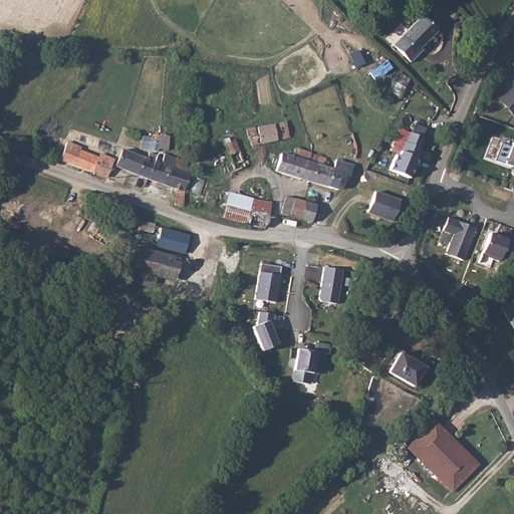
[(439,31),(425,18),(395,47),(412,64),(422,55),(418,53),(439,31)]
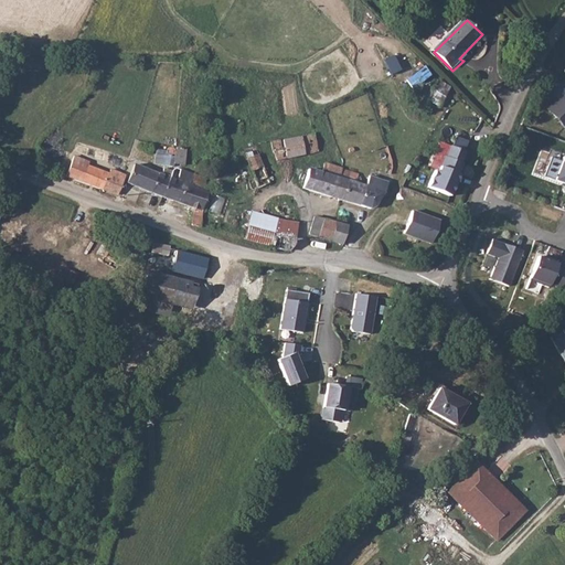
[(383,57),(388,73),(398,70),(393,54),(383,57)]
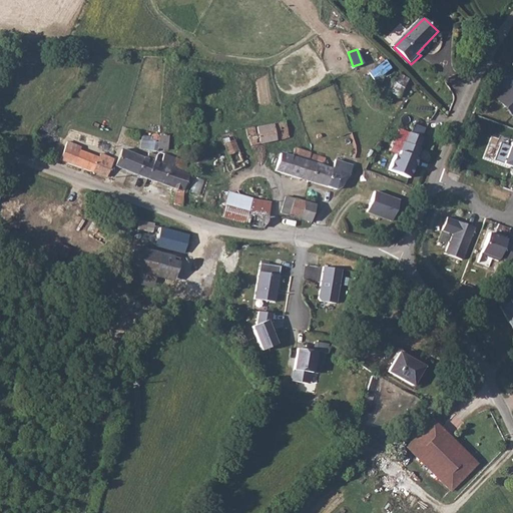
[(398,95),(409,78),(407,77),(398,71),(390,84),(389,89),(398,95)]
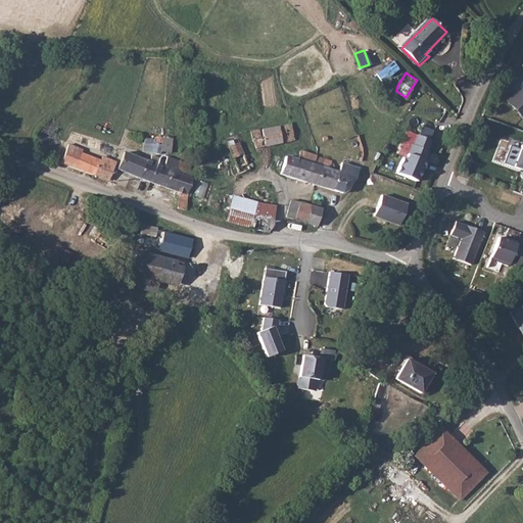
[(522,89),(522,77),(511,90),(517,96),(522,89)]
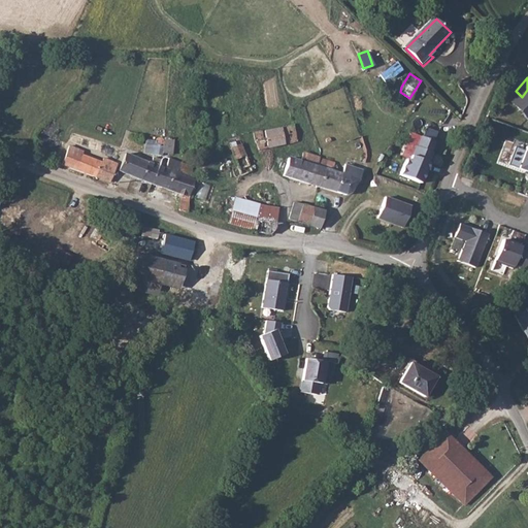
[(385,96),(394,101),(400,92),(401,87),(392,89),(385,96)]
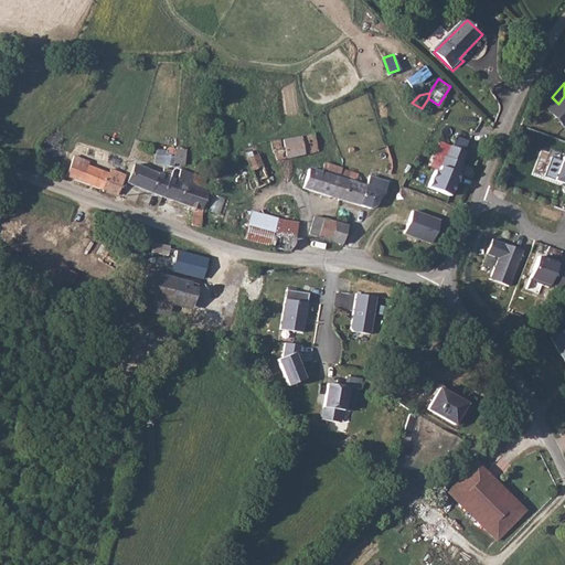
[(564,96),(558,104),(561,106),(550,117),(564,131),(564,130),(564,96)]
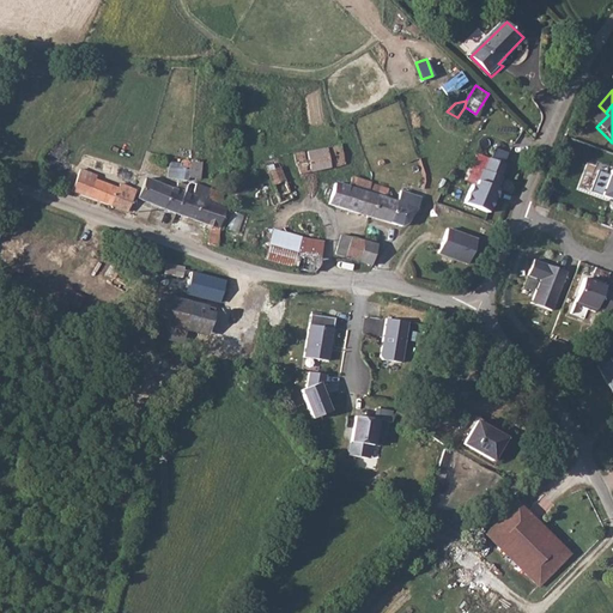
[(349,155),(345,143),(297,151),(299,171),(338,164),(345,170),(350,168),(352,167),(347,159),(349,155)]
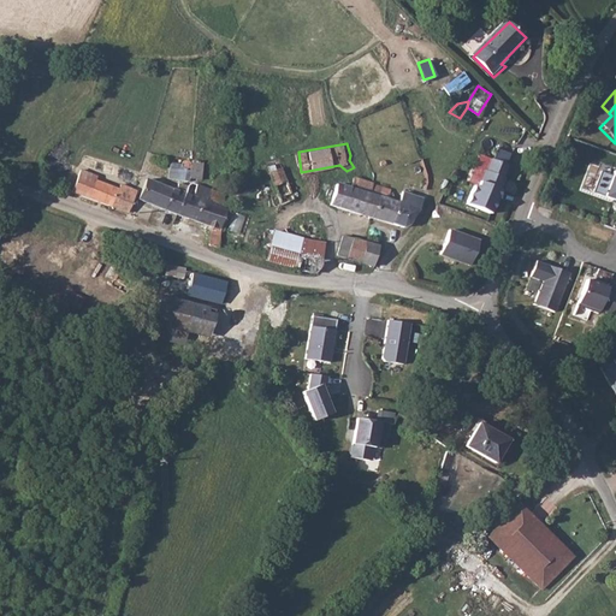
[(469,203),(493,213),(508,178),(505,177),(510,165),(509,165),(513,154),(499,148),(496,159),(493,158),(489,170),(486,170),(480,187),(477,185),(469,203)]
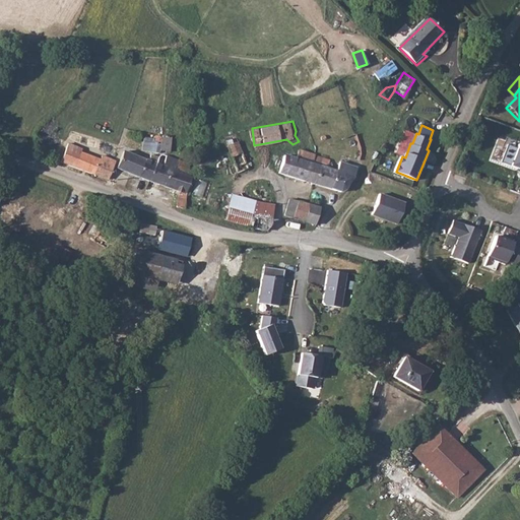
[(159,149),(160,134),(153,138),(145,136),(142,148),(158,153),(159,149)]
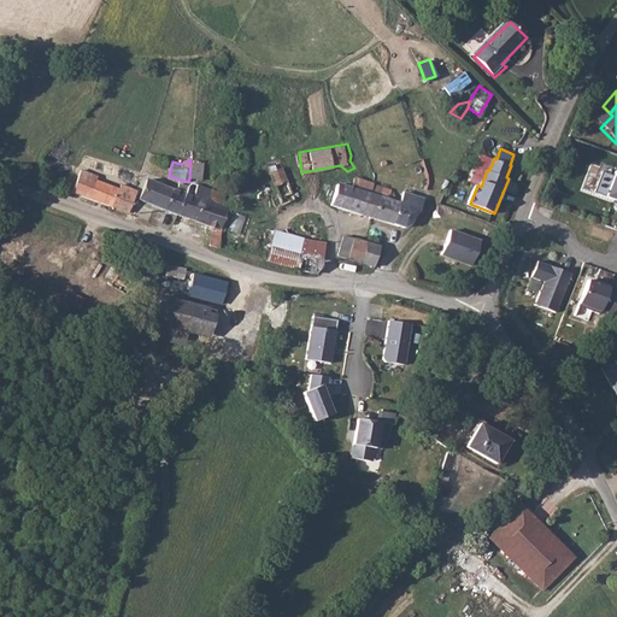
[(203,160),(191,159),(189,177),(201,178),(203,160)]
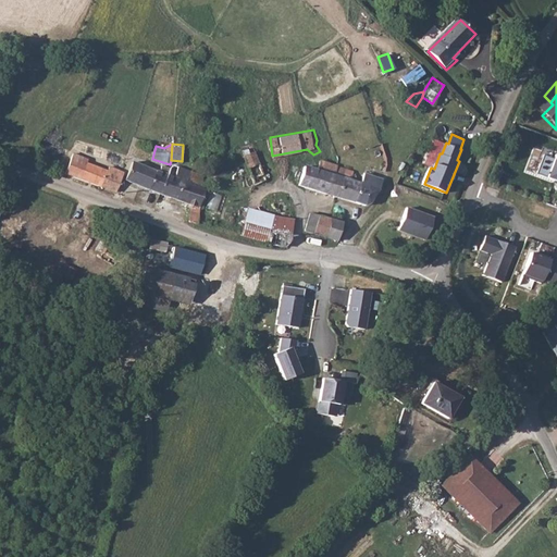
[(242,148),(243,153),(245,162),(254,184),(267,178),(255,151),(248,152),(246,147),(243,148),(242,148)]
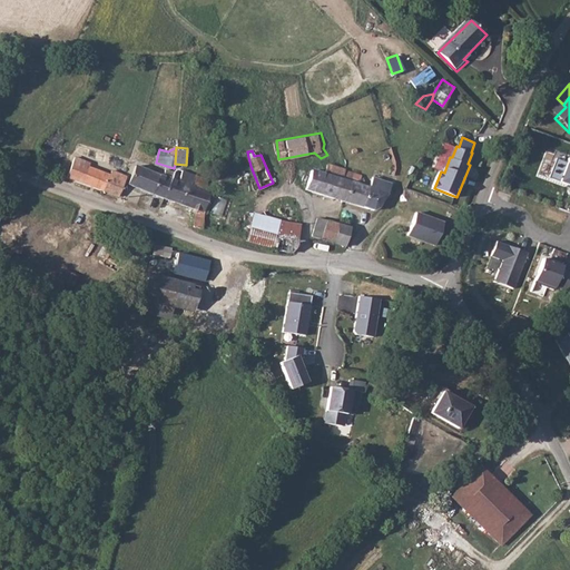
[(90,160),(75,157),(66,176),(82,182),(89,165),(90,160)]
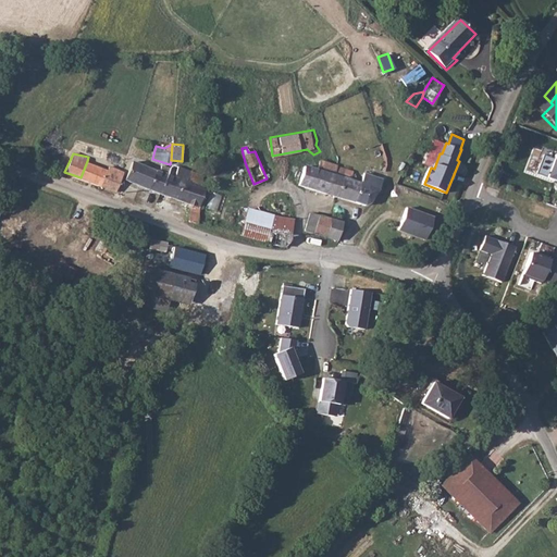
[(554,164),(544,161),(537,180),(556,186),(556,160),(554,164)]
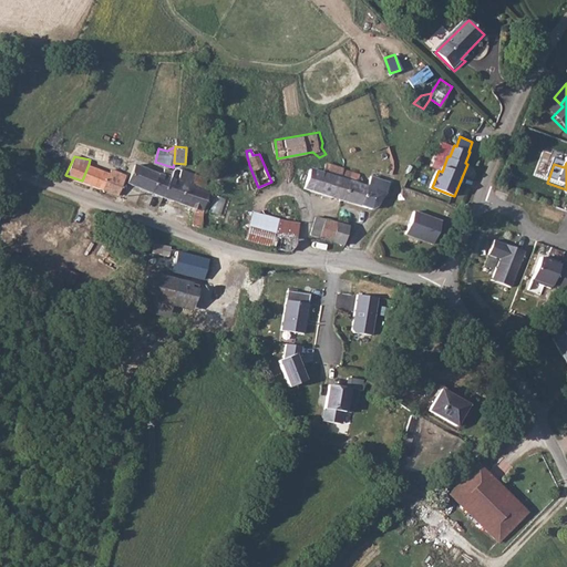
[(104,188),(112,172),(89,164),(82,181),(104,188)]
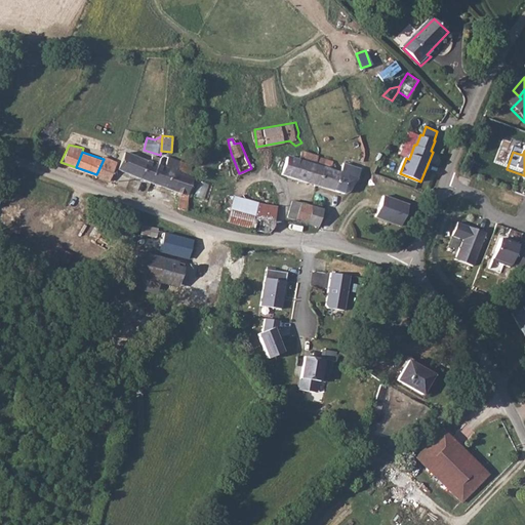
[(324,158),(318,156),(303,152),(298,158),(289,155),(288,155),(282,173),(318,185),(324,158)]
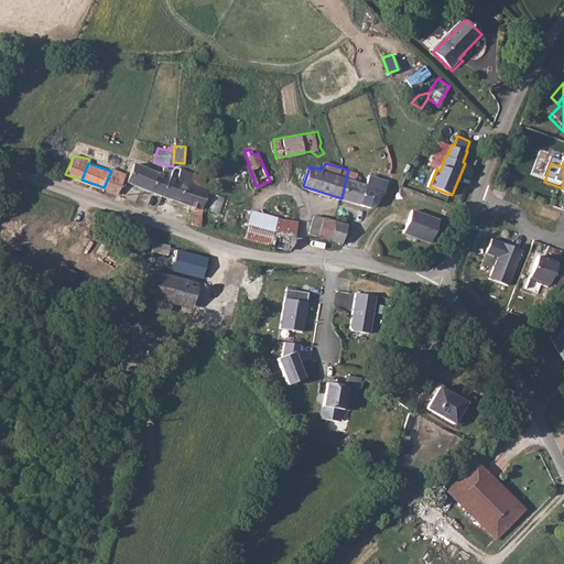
[(139,184),(145,169),(134,164),(129,181),(139,184)]
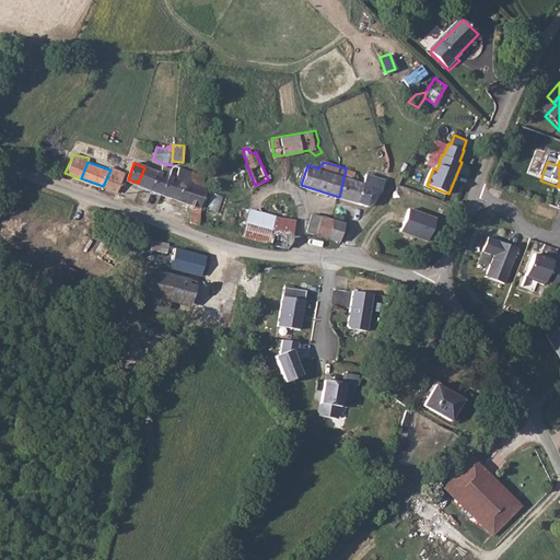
[(202,176),(202,175),(181,166),(176,176),(168,175),(162,193),(184,200),(184,206),(191,209),(191,222),(193,222),(200,224),(203,207),(199,206),(206,193),(202,176)]
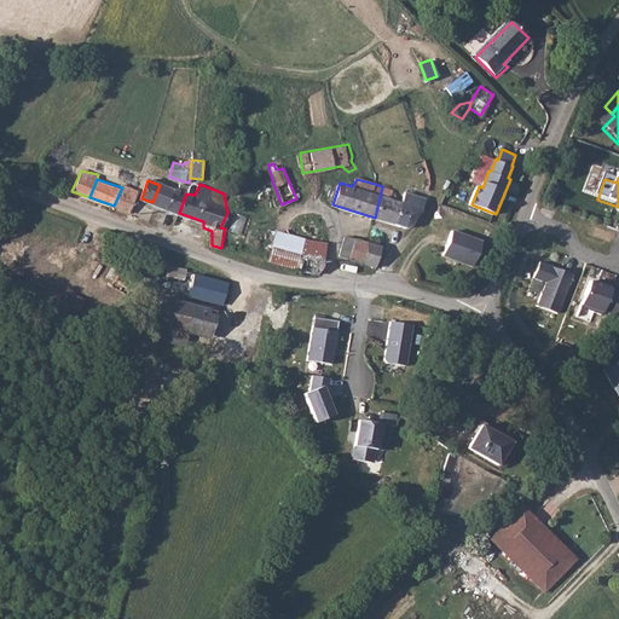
[(138,190),(123,185),(122,187),(114,206),(131,212),(138,190)]
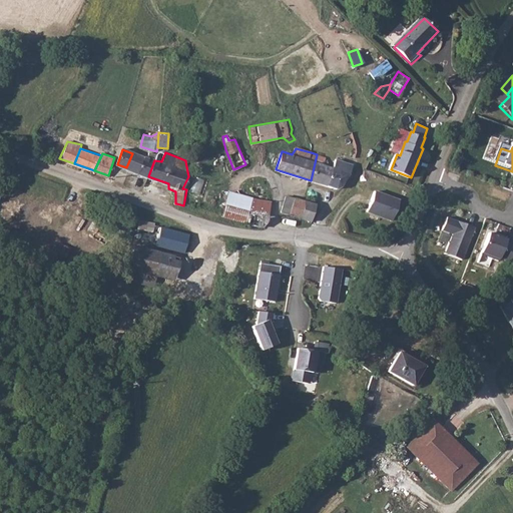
[(148,176),(154,160),(156,157),(146,154),(145,157),(132,153),(126,167),(148,176)]
